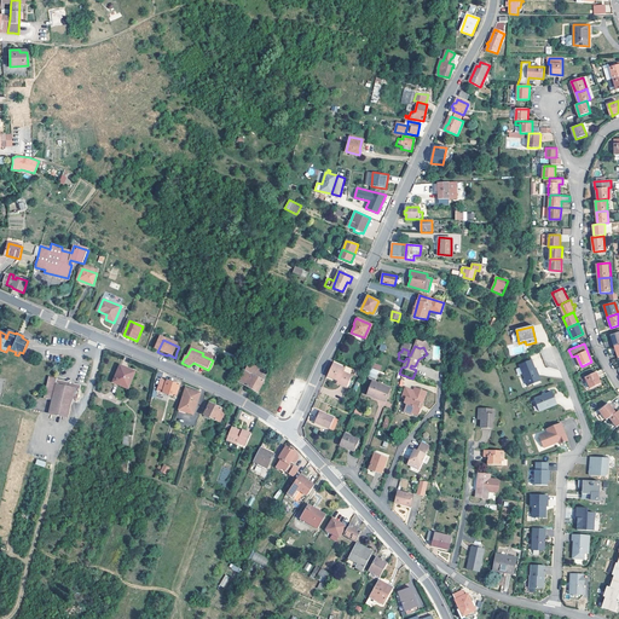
[(519,366),(526,387),(532,385),(532,387),(541,383),(534,370),(531,362),(519,366)]
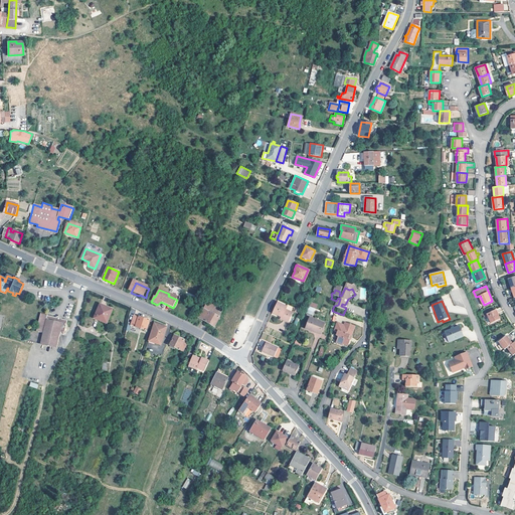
[(222,312),(206,303),(198,318),(205,322),(208,323),(214,327),(222,312)]
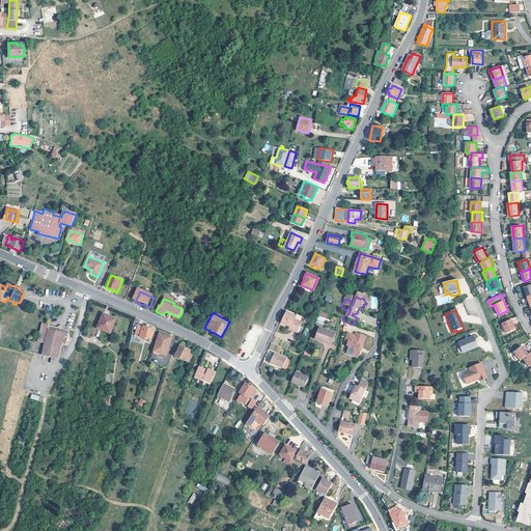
[(295,316),(286,312),(281,323),(283,324),(282,327),(288,330),(289,327),(291,327),(290,329),(298,332),(302,323),(294,319),(295,316)]
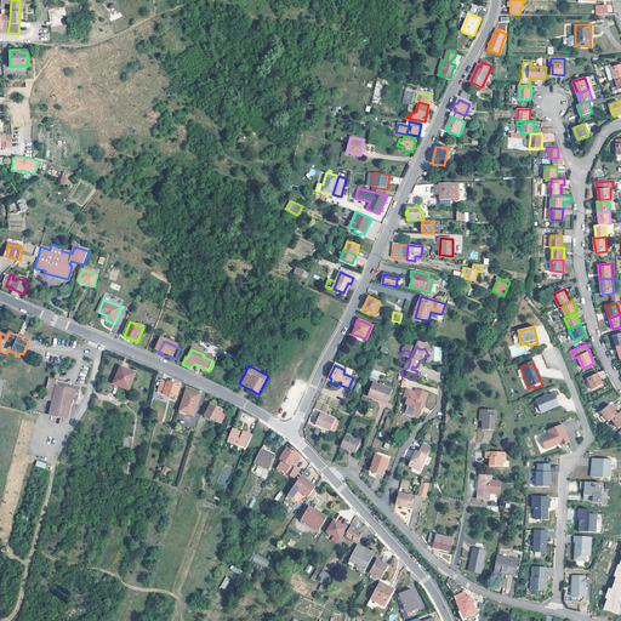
[(127,370),(120,366),(113,383),(119,386),(129,389),(136,372),(127,370)]
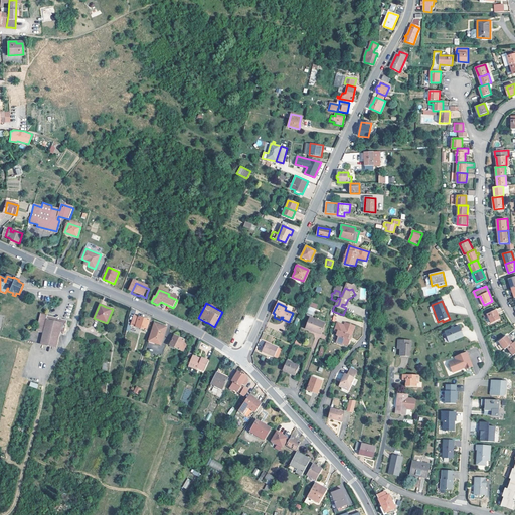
[(500,319),(496,310),(488,314),(492,323),(500,319)]
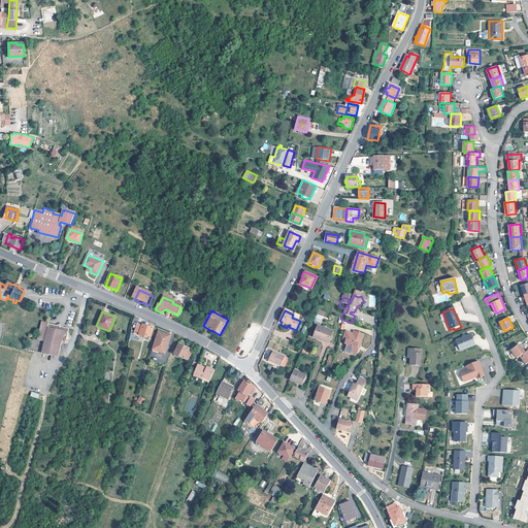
[(48,322),(41,321),(37,339),(43,341),(42,347),(41,352),(58,356),(61,342),(65,343),(68,328),(62,327),(61,323),(58,326),(48,323),(48,322)]
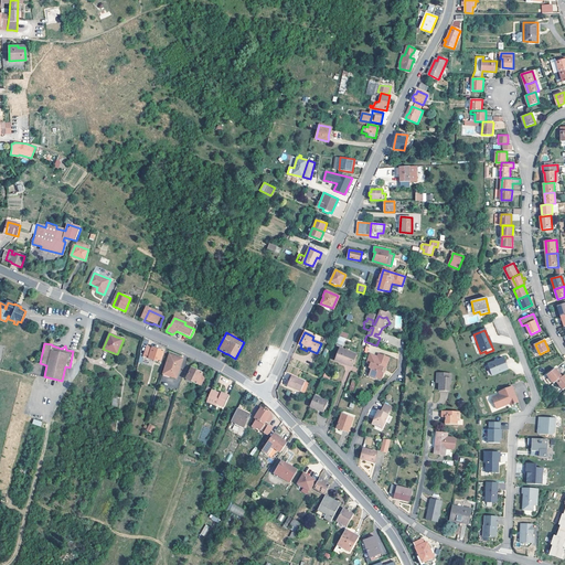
[(163,351),(148,347),(144,356),(148,359),(160,362),(163,351)]
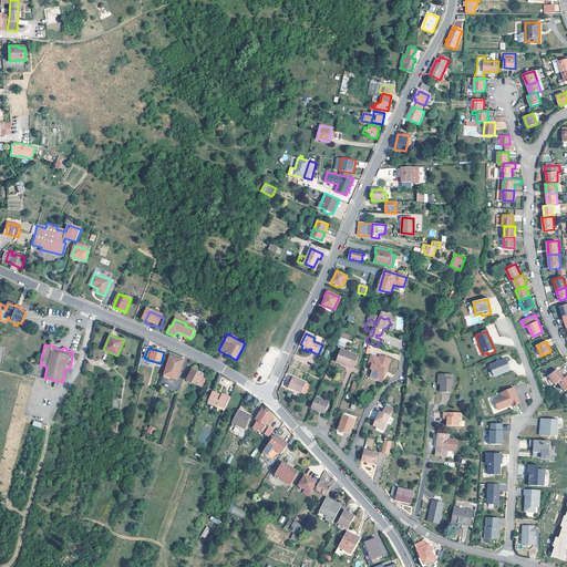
[(336,361),(347,366),(347,364),(352,367),(358,356),(341,349),(336,361)]
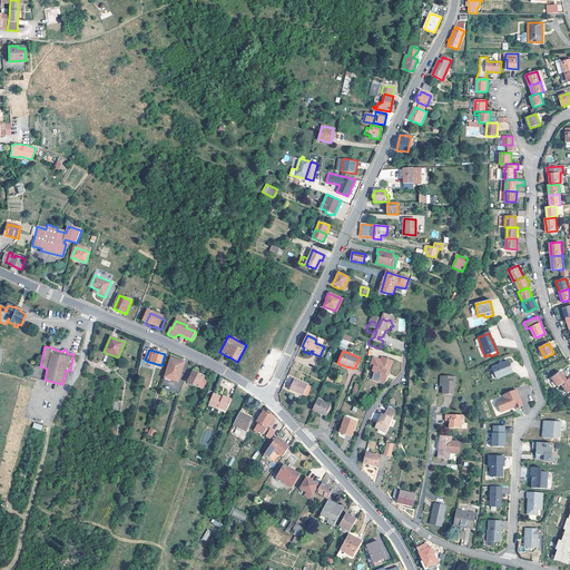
[(393,361),(382,356),(380,360),(373,357),(370,367),(373,369),(372,371),(375,373),(373,379),(375,380),(380,382),(380,381),(384,383),(387,376),(385,376),(386,372),(389,373),(393,361)]
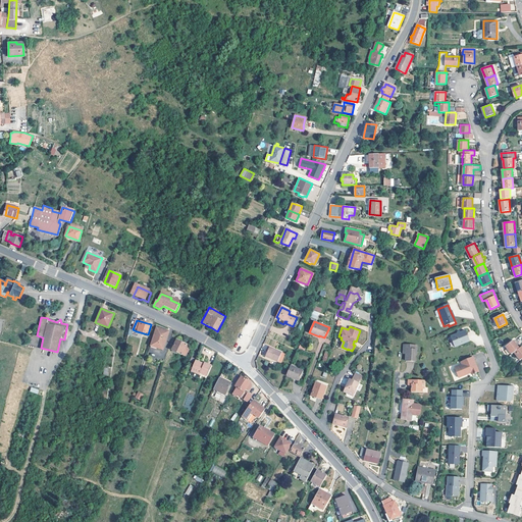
[(169,331),(157,328),(151,346),(163,350),(169,331)]
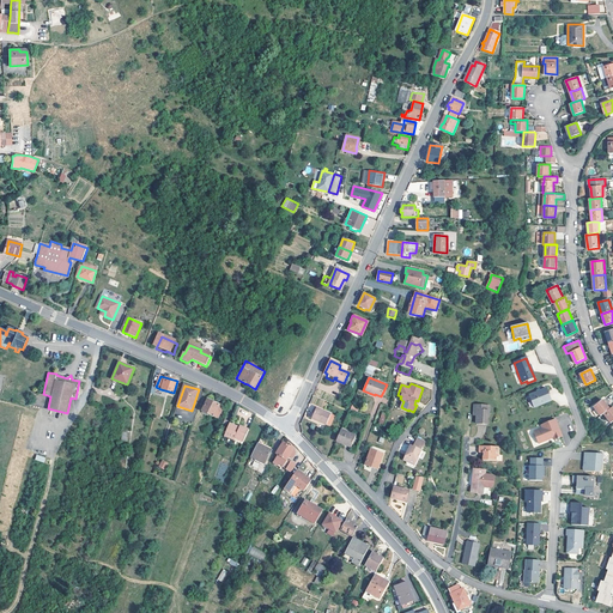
[(534,407),(551,400),(546,388),(529,395),(534,407)]
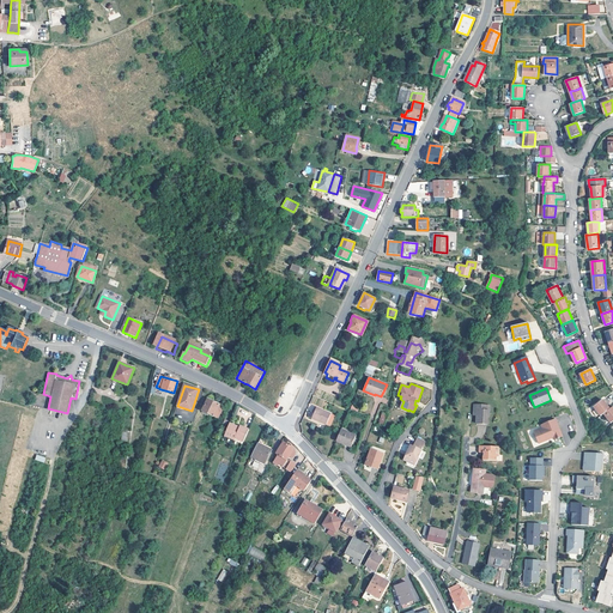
[(604,413),(610,408),(602,399),(594,406),(600,416),(604,413)]
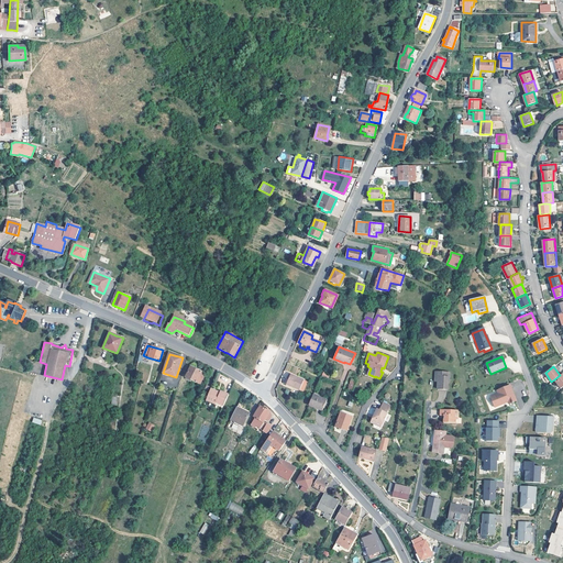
[(206,374),(191,367),(186,377),(191,379),(200,384),(202,381),(206,374)]
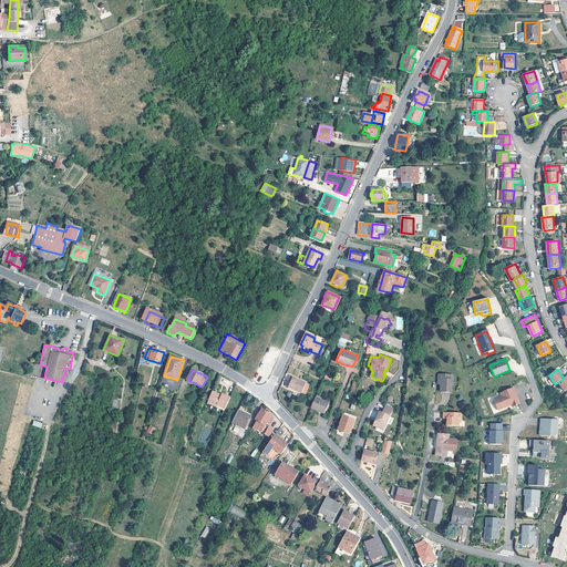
[(452,375),(437,374),(437,380),(440,380),(440,384),(440,391),(450,392),(450,380),(452,380),(452,375)]
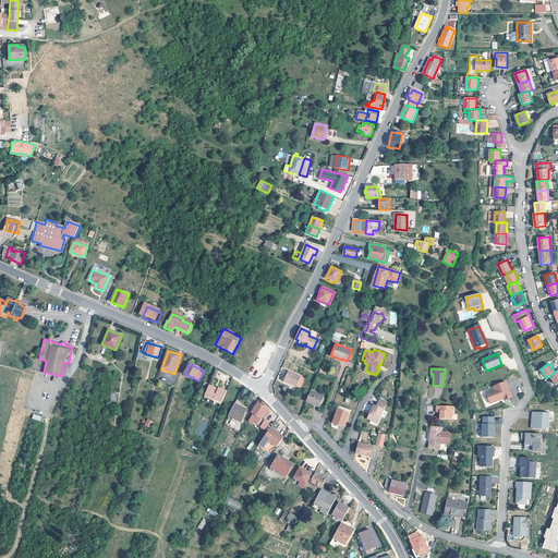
[(301,377),(288,372),(284,380),(292,384),(298,386),(301,377)]
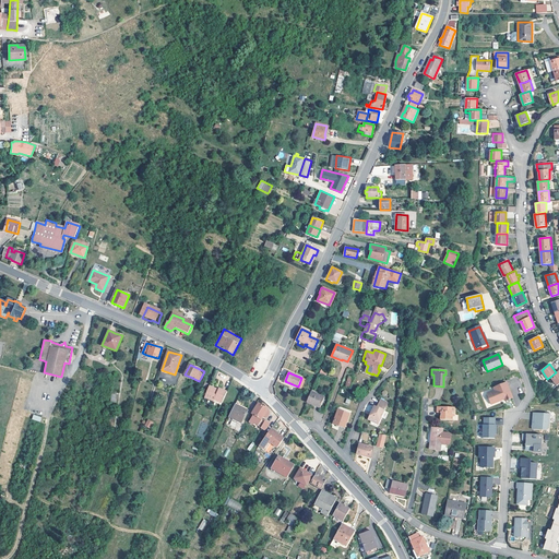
[(513,397),(507,382),(494,388),(495,391),(487,393),(491,404),(501,401),(500,399),(503,397),(504,400),(506,401),(513,397)]
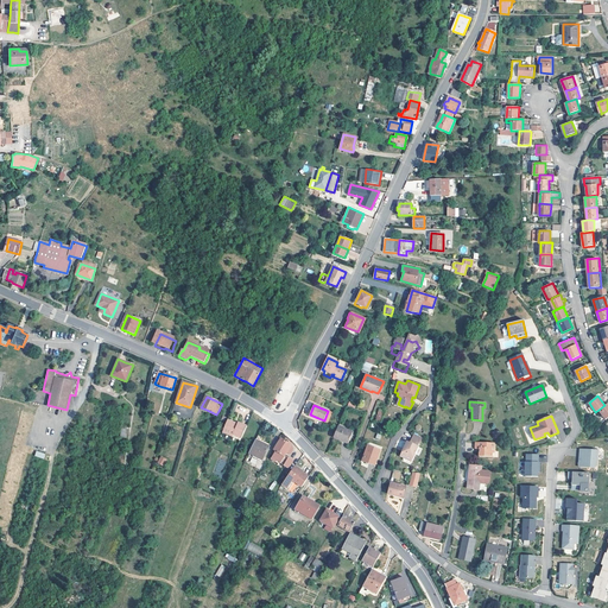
[(247,426),(238,423),(236,424),(235,424),(235,423),(228,419),(223,428),(222,432),(232,436),(233,435),(235,436),(241,438),(247,426)]
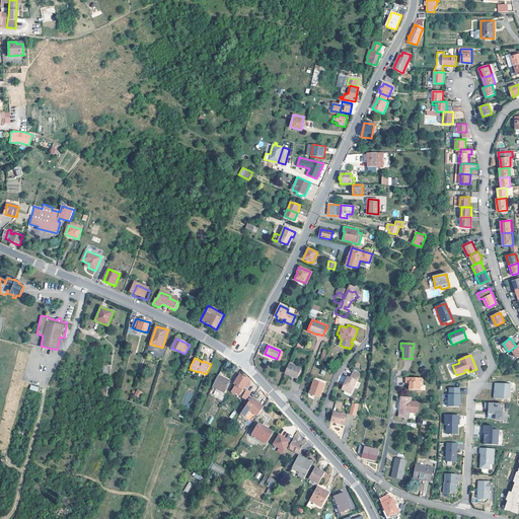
[(285,373),(297,378),(301,369),(289,363),(285,373)]
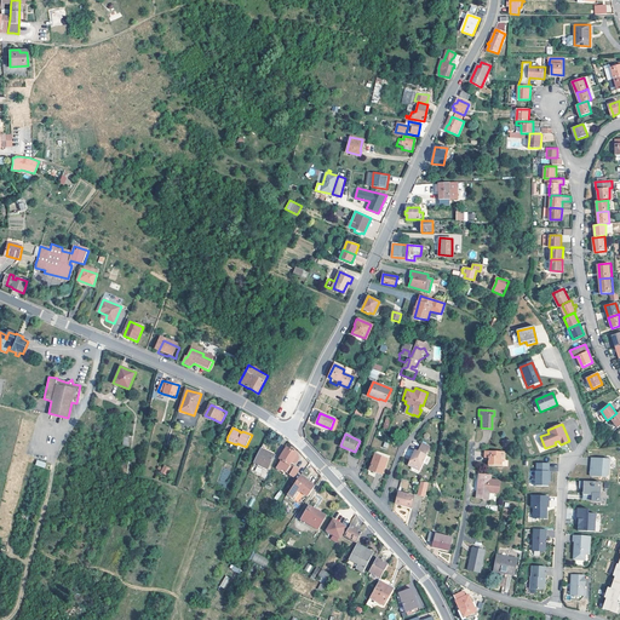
[(236,445),(227,441),(224,446),(237,451),(240,445),(237,443),(236,445)]
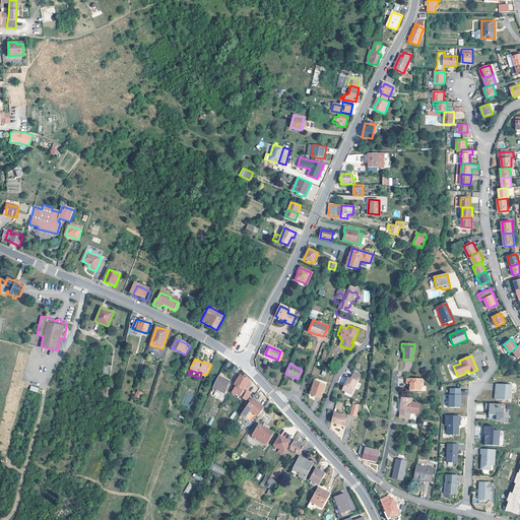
[(341,390),(350,395),(361,376),(353,372),(349,379),(347,378),(341,390)]
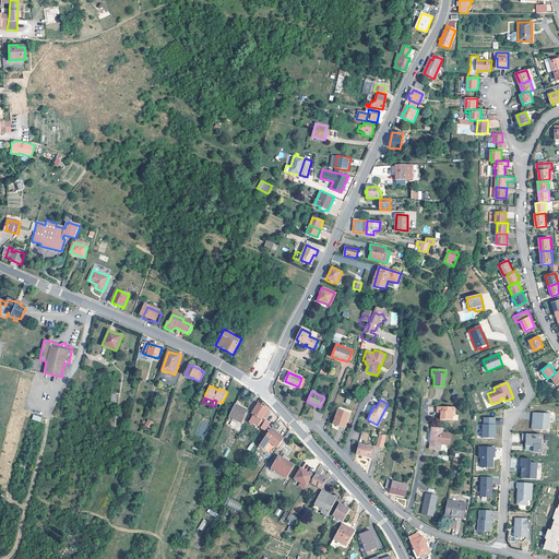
[(229,417),(241,424),(248,411),(236,404),(229,417)]
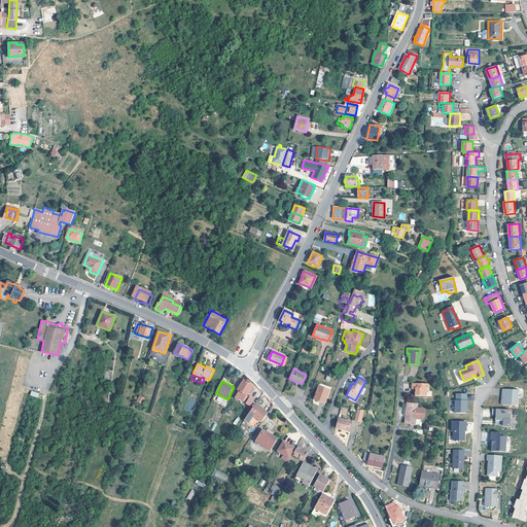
[(239,391),(246,395),(247,395),(249,392),(250,393),(252,390),(250,389),(252,387),(249,385),(250,384),(247,382),(247,383),(243,381),(237,390),(239,391)]
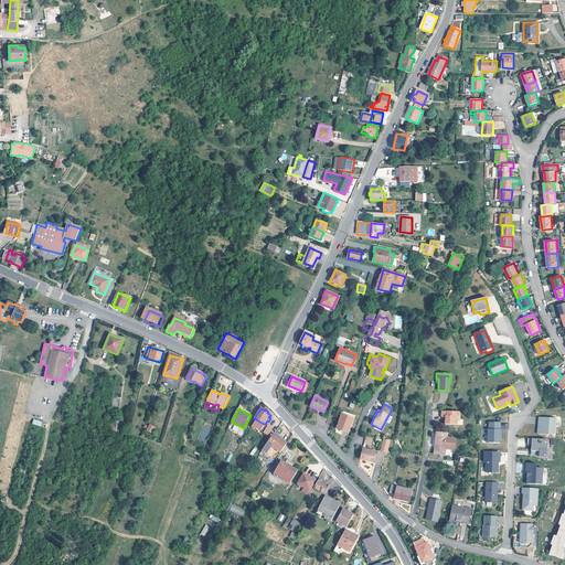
[(460,412),(443,411),(443,417),(446,417),(446,424),(458,425),(458,420),(459,420),(460,412)]
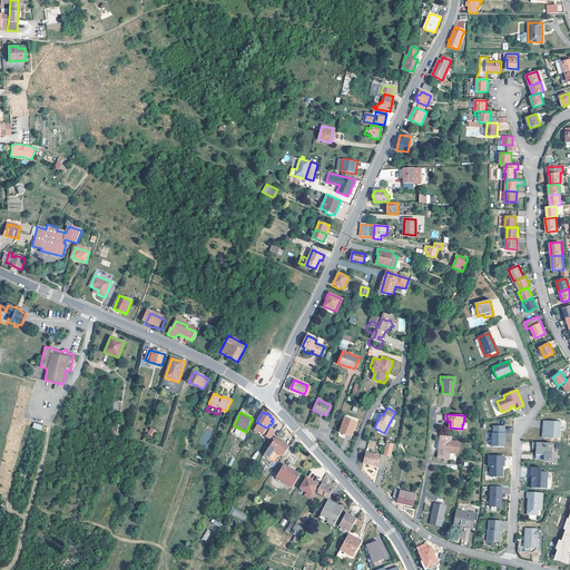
[(356,422),(345,418),(340,432),(351,436),(356,422)]
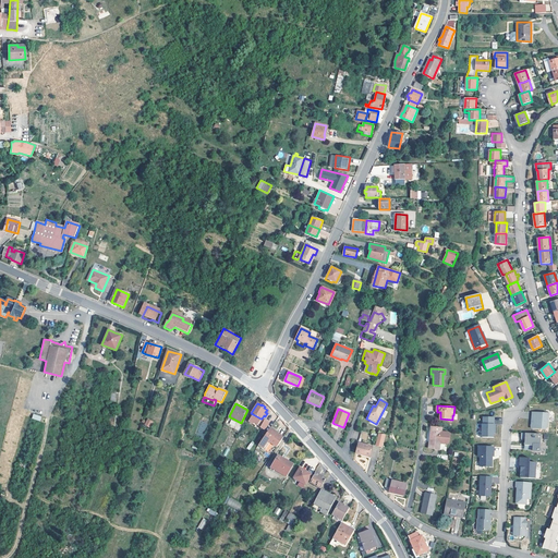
[(548,414),(532,413),(531,423),(532,424),(532,429),(545,429),(547,428),(548,414)]
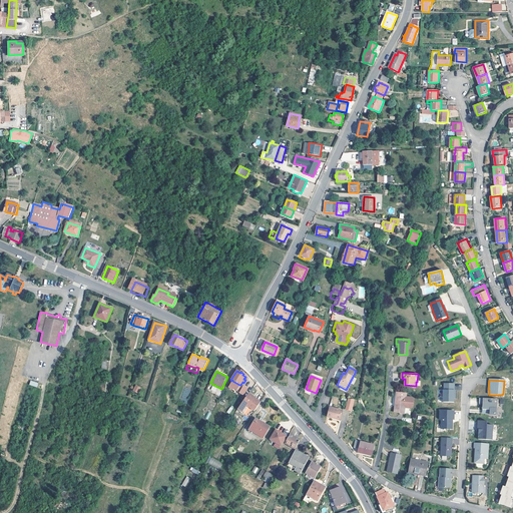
[(239,385),(232,381),(228,387),(235,391),(239,385)]
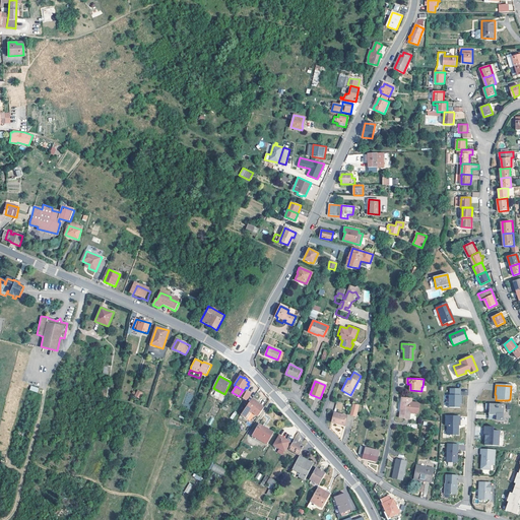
[(449,407),(461,407),(461,388),(449,388),(449,407)]
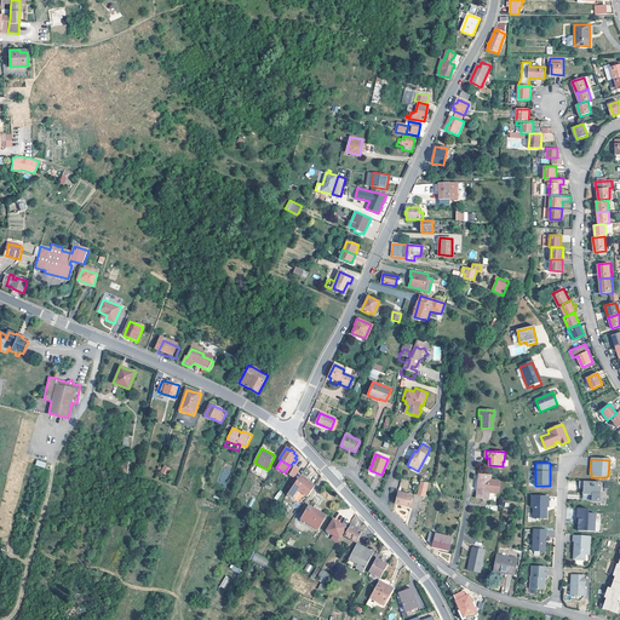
[(291,465),(290,465),(285,472),(294,478),(299,470),(291,465)]
